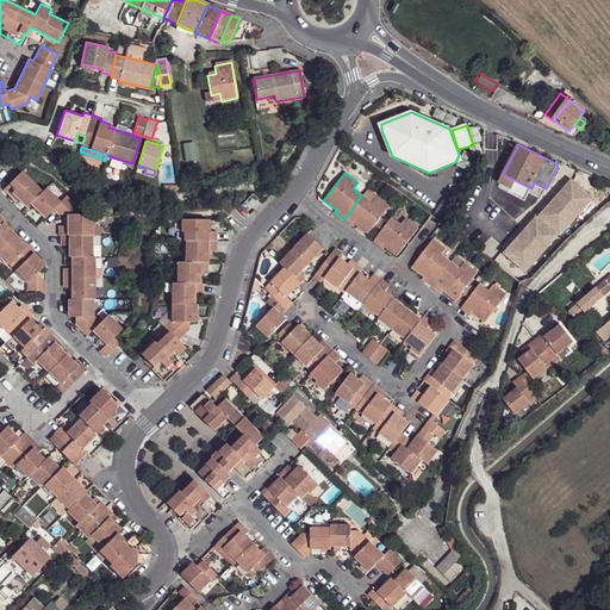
[(39,193),(19,174),(2,191),(8,197),(11,194),(17,200),(25,209),(27,205),(43,219),(51,210),(57,216),(66,216),(66,226),(58,226),(58,236),(60,237),(60,247),(68,247),(68,257),(70,257),(70,269),(63,269),(63,288),(72,288),(72,299),(67,299),(67,317),(75,317),(74,324),(86,335),(92,330),(105,344),(98,350),(105,358),(118,344),(112,338),(120,330),(106,316),(99,323),(93,317),(92,300),(93,299),(93,287),(93,279),(93,257),(89,257),(89,228),(93,228),(92,216),(70,216),(69,204),(63,198),(57,203),(44,190),(39,193)]
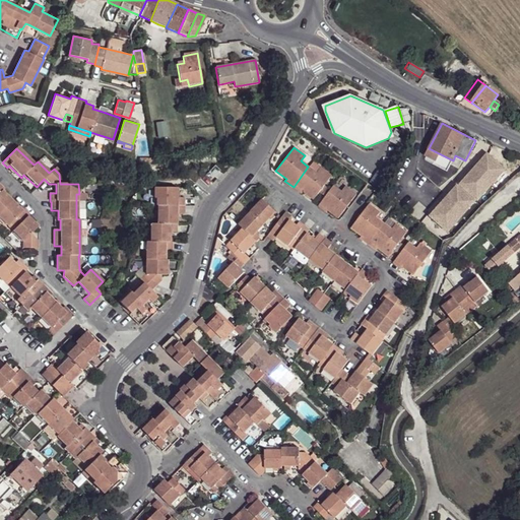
[(453,160),(429,148),(426,154),(449,167),(453,160)]
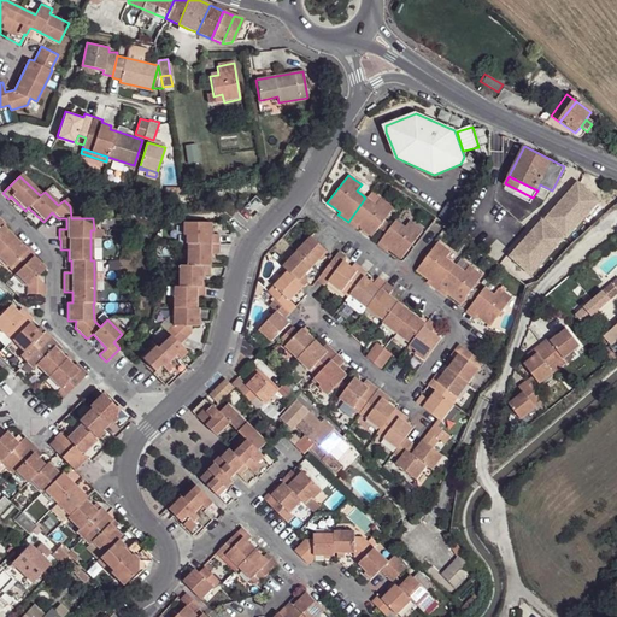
[(540,217),(509,257),(534,277),(566,238),(569,240),(599,201),(576,182),(542,219),(540,217)]
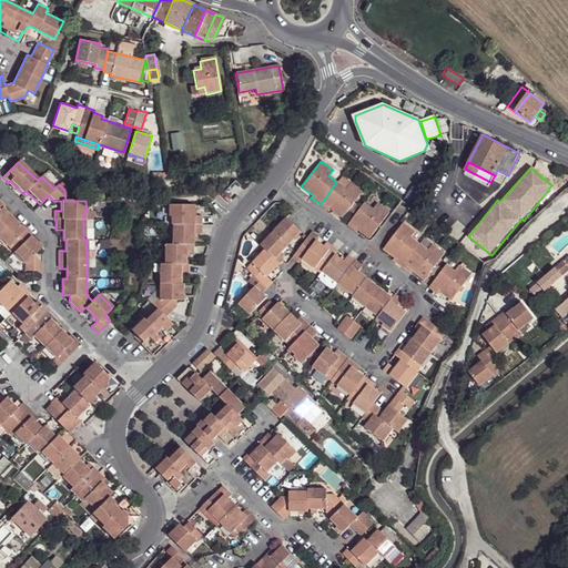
[(566,173),(556,168),(554,173),(564,178),(566,173)]
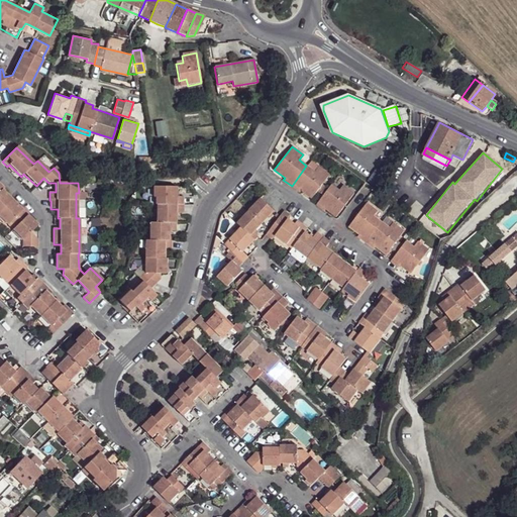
[(336,162),(329,156),(326,159),(333,165),(336,162)]
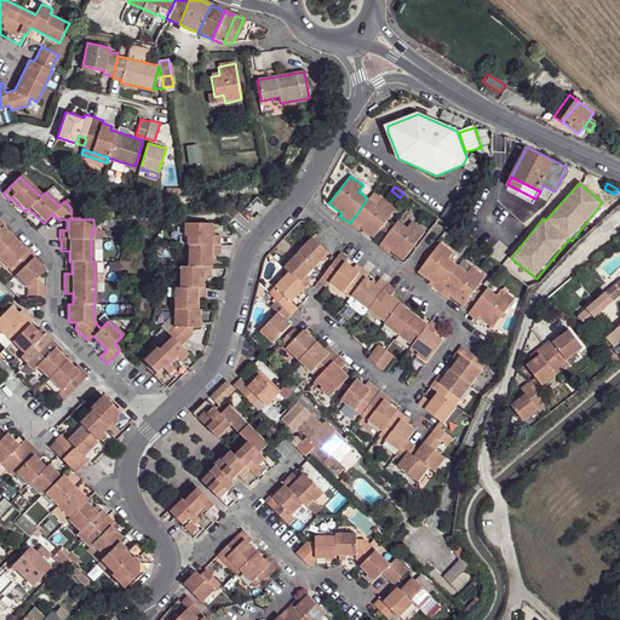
[(382,199),(377,206),(367,199),(350,223),(360,230),(361,228),(373,237),(379,229),(385,222),(395,208),(382,199)]
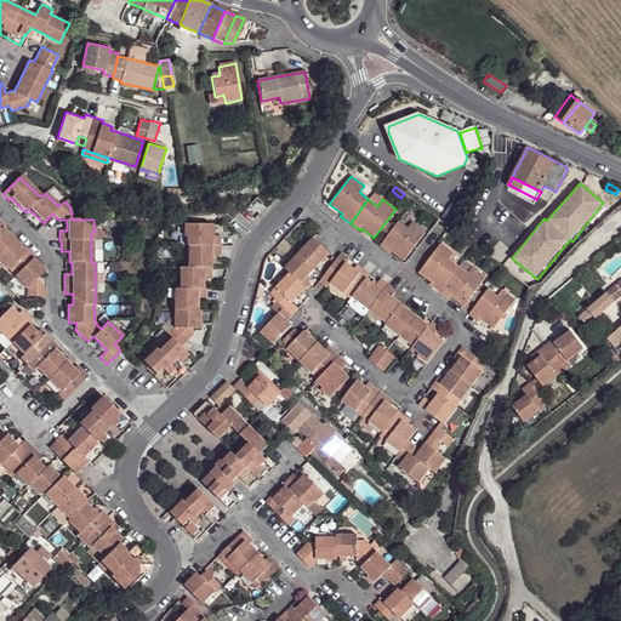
[(0,252),(15,239),(6,232),(3,227),(4,224),(0,220),(0,252)]
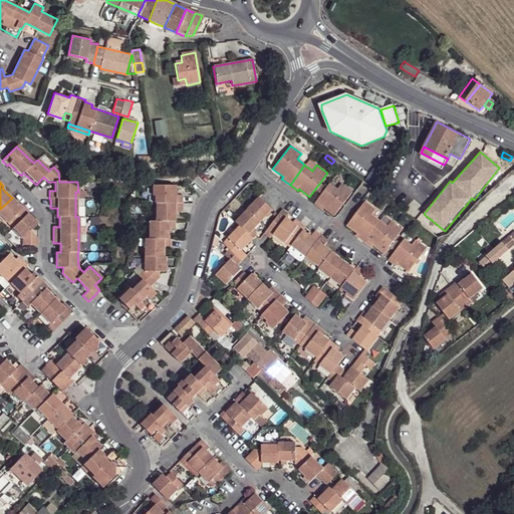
[(341,184),(336,189),(329,183),(325,188),(320,195),(314,203),(322,210),(323,208),(333,216),(351,192),(341,184)]
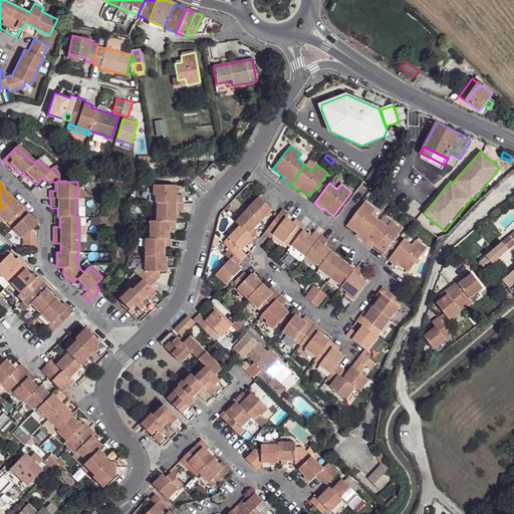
[(319,184),(314,190),(320,195),(325,188),(319,184)]
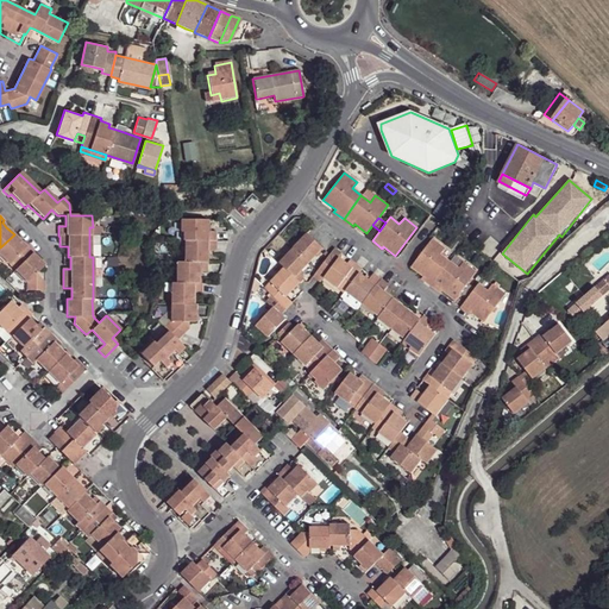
[(175,263),(175,270),(199,294),(199,284),(196,284),(196,272),(205,274),(206,252),(213,252),(214,233),(207,233),(207,221),(181,220),(180,232),(183,233),(183,242),(182,263),(175,263)]
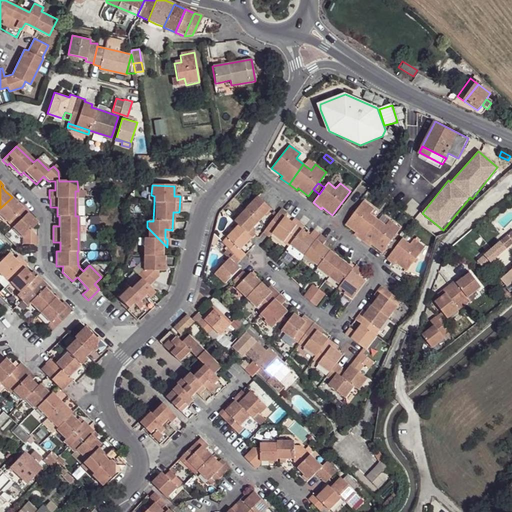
[(258,197),(255,195),(243,207),(259,222),(271,210),(258,197)]
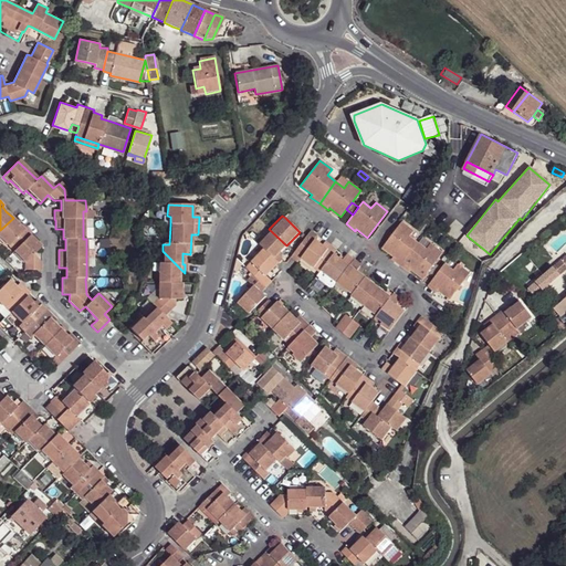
[(0,237),(8,245),(11,242),(17,247),(30,234),(32,232),(25,227),(23,229),(20,224),(13,218),(0,230),(0,237)]
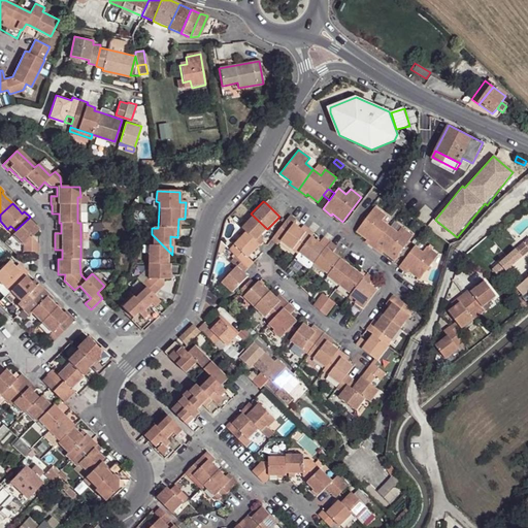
[(385,216),(374,207),(355,231),(366,239),(365,241),(372,248),(389,227),(381,221),(385,216)]
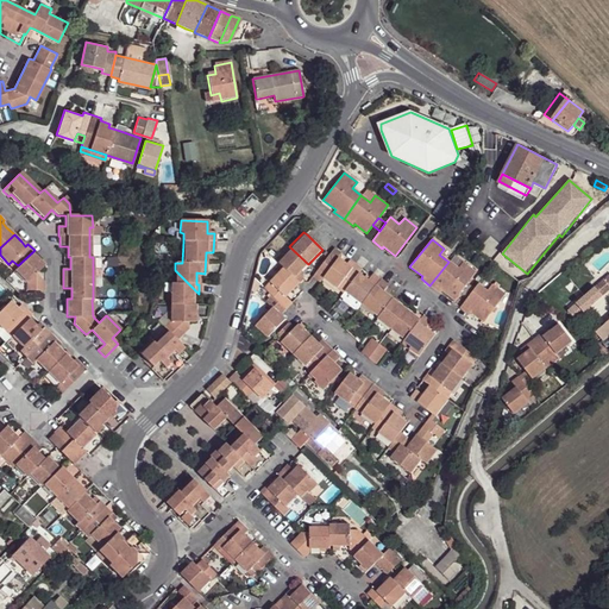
[(308,264),(289,246),(276,261),(283,268),(294,278),(302,270),(308,264)]
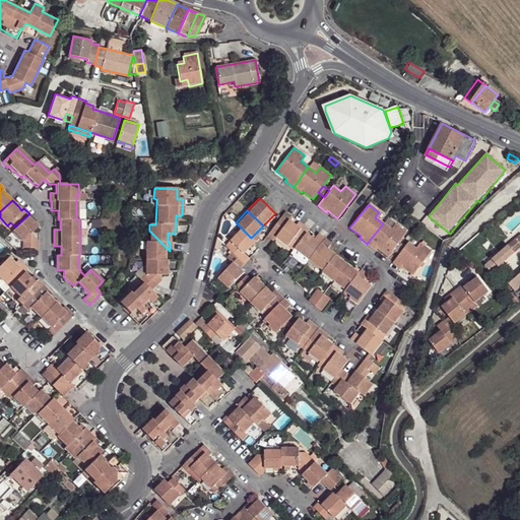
[(284,212),(280,218),(275,224),(281,230),(288,220),(290,217),(284,212)]
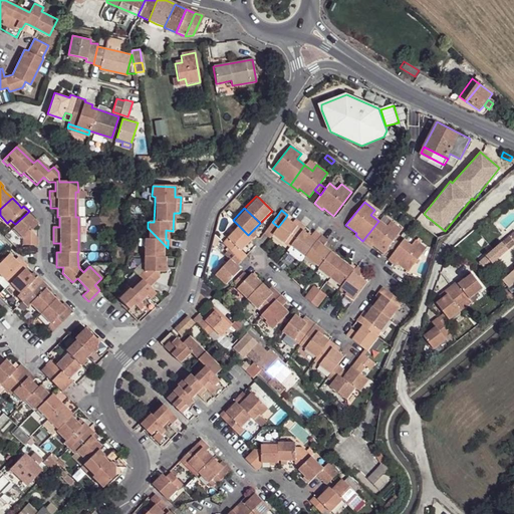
[(12,228),(22,238),(23,245),(37,245),(37,237),(30,230),(37,223),(32,218),(27,213),(15,224),(12,228)]
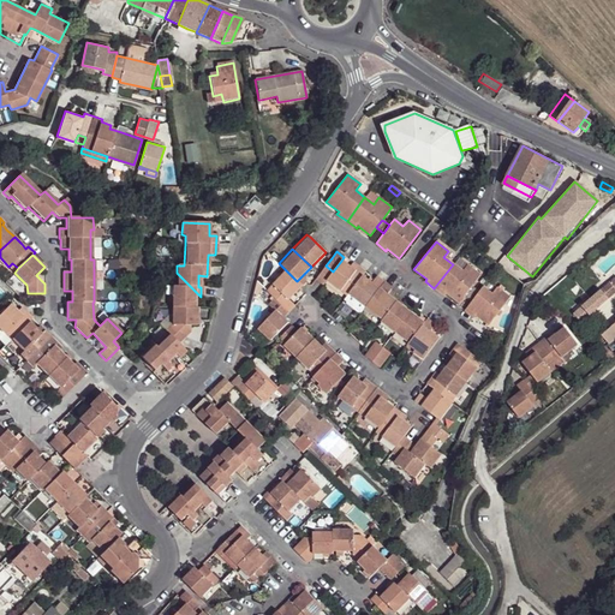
[(354,272),(350,268),(341,261),(333,272),(326,281),(346,297),(348,293),(362,276),(364,272),(358,267),(354,272)]
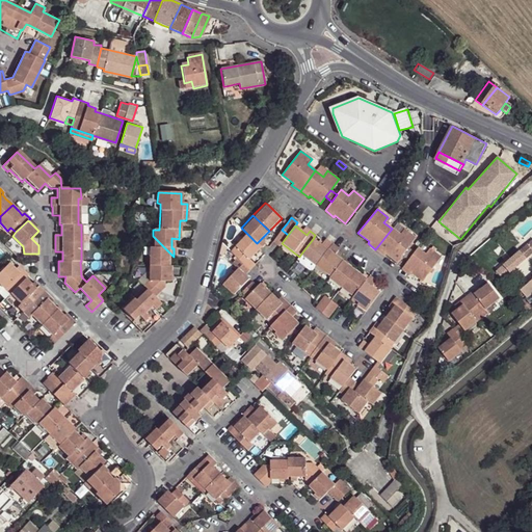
[(403,230),(400,235),(392,229),(375,249),(383,256),(386,254),(396,262),(415,238),(403,230)]
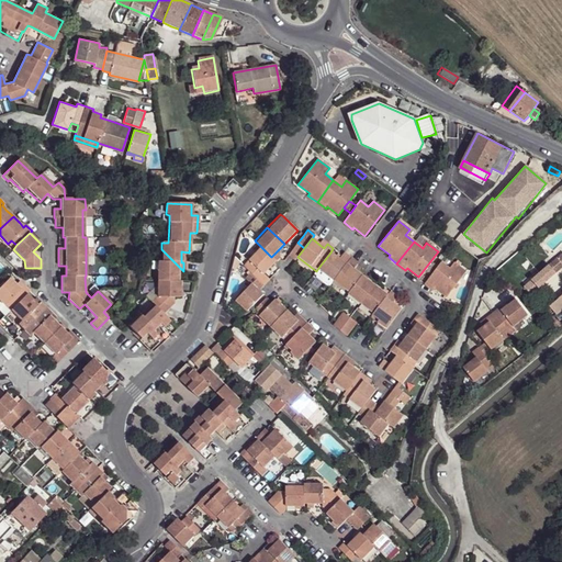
[(304,248),(298,243),(291,250),(288,256),(294,260),(298,257),(304,248)]
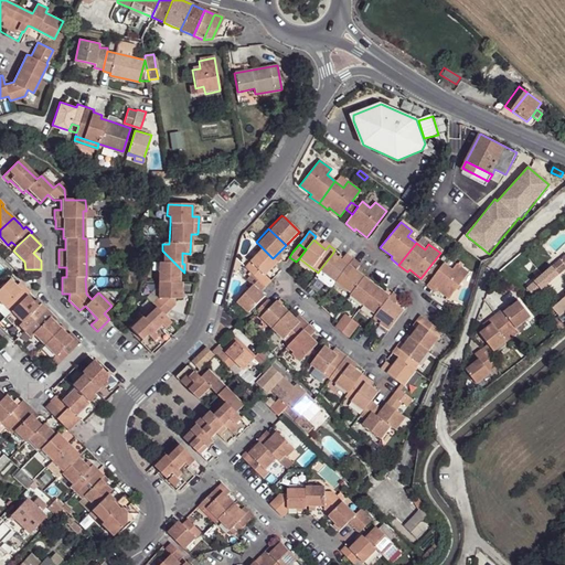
[(270,280),(265,276),(274,266),(277,263),(273,258),(263,248),(244,267),(251,274),(264,287),(270,280)]
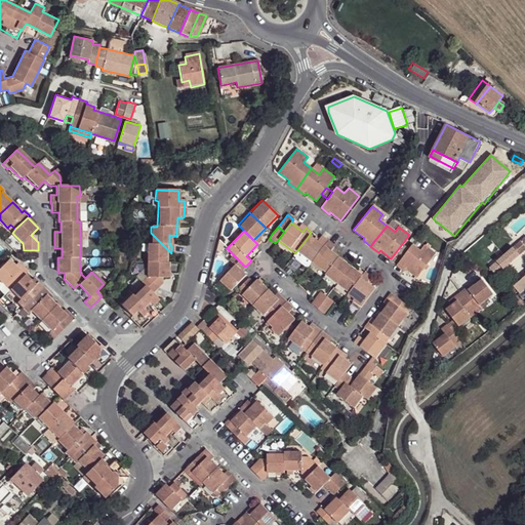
[(164,253),(171,253),(151,233),(150,244),(147,244),(146,251),(146,263),(160,278),(165,277),(166,264),(164,263),(164,253)]
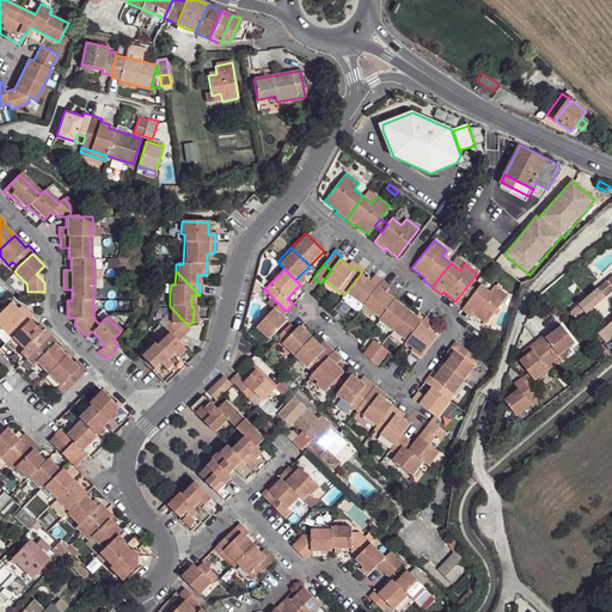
[(304,271),(295,280),(300,285),(304,281),(305,279),(303,277),(306,273),(304,271)]
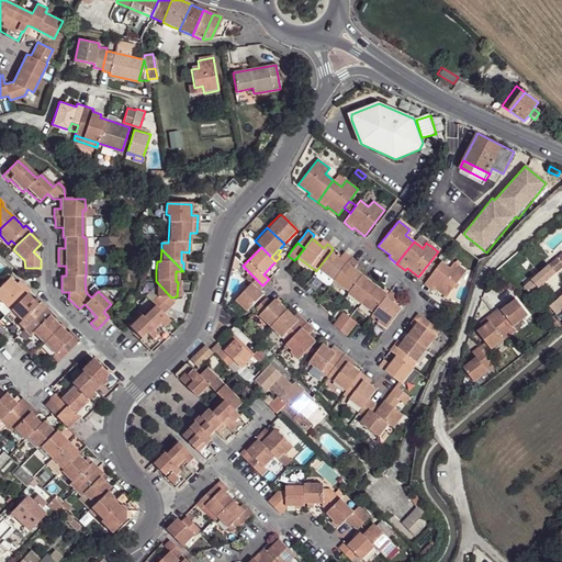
[(341,255),(338,259),(330,253),(318,268),(334,281),(350,258),(344,253),(341,255)]
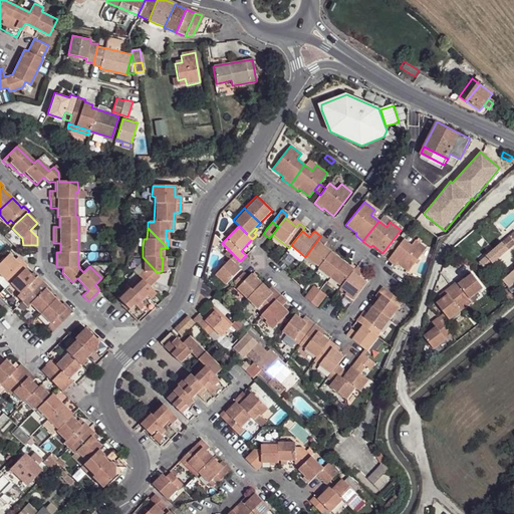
[(326,250),(322,247),(325,243),(327,241),(320,236),(305,257),(319,267),(330,253),(326,250)]
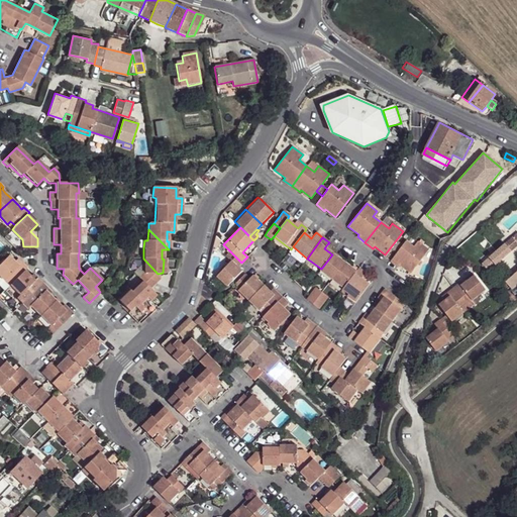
[(504,244),(481,264),(488,273),(516,246),(516,242),(514,239),(506,246),(504,244)]
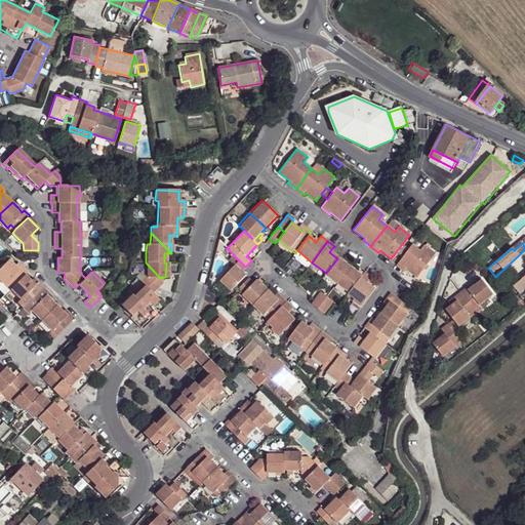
[(423,245),(418,250),(411,245),(396,266),(404,272),(405,270),(415,278),(434,253),(428,248),(423,245)]
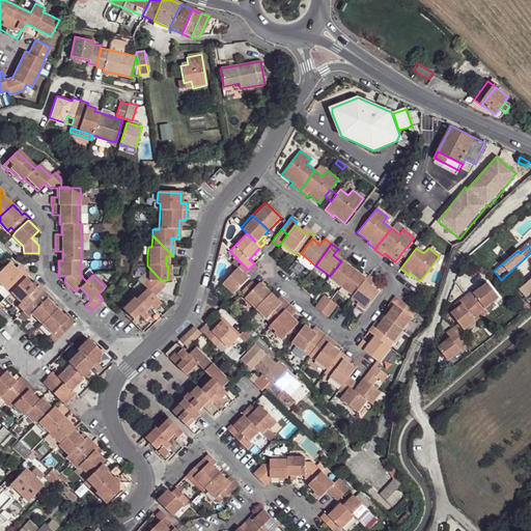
[(236,269),(222,284),(232,294),(248,278),(244,274),(248,270),(235,257),(231,262),(236,269)]
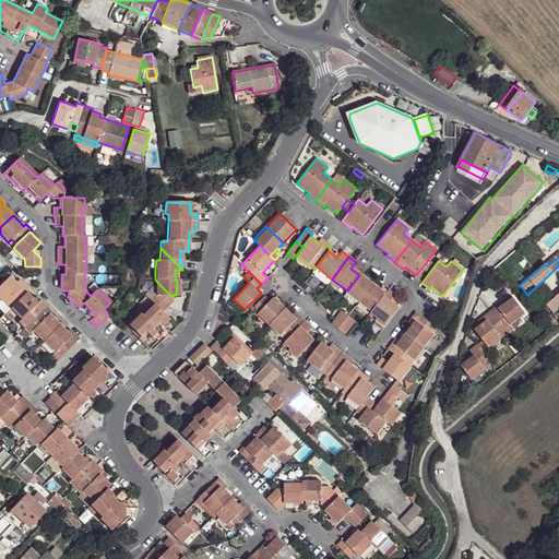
[(97,289),(84,275),(85,290),(91,296),(97,289)]
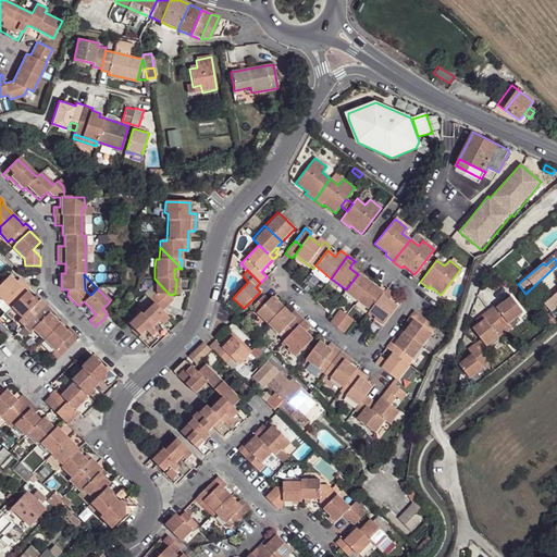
[(370,283),(358,274),(346,289),(344,292),(356,300),(370,283)]
